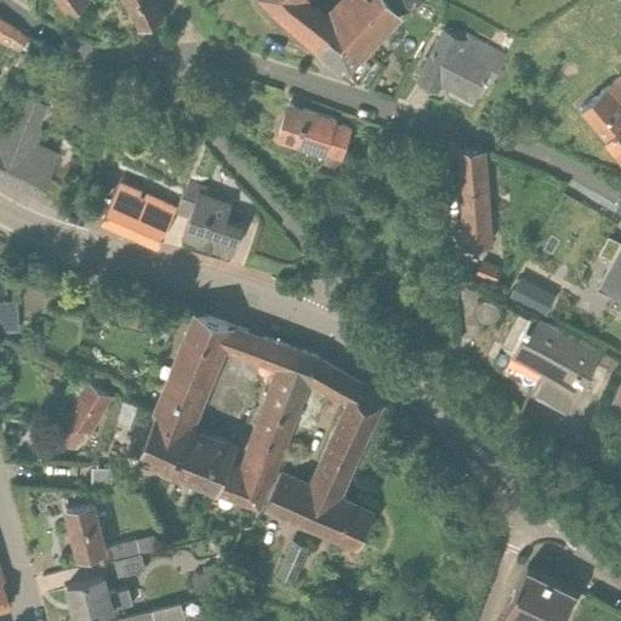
[(60,0),(69,12),(86,0),(60,0)]
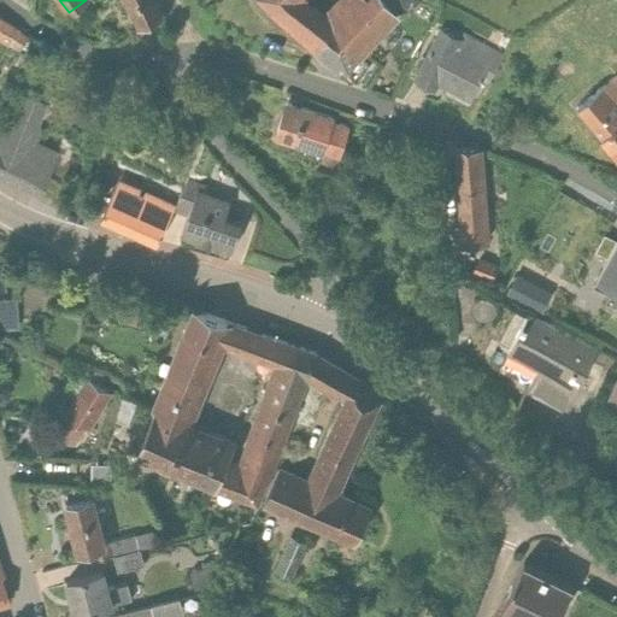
[(130,0),(144,25),(165,15),(157,0),(130,0)]
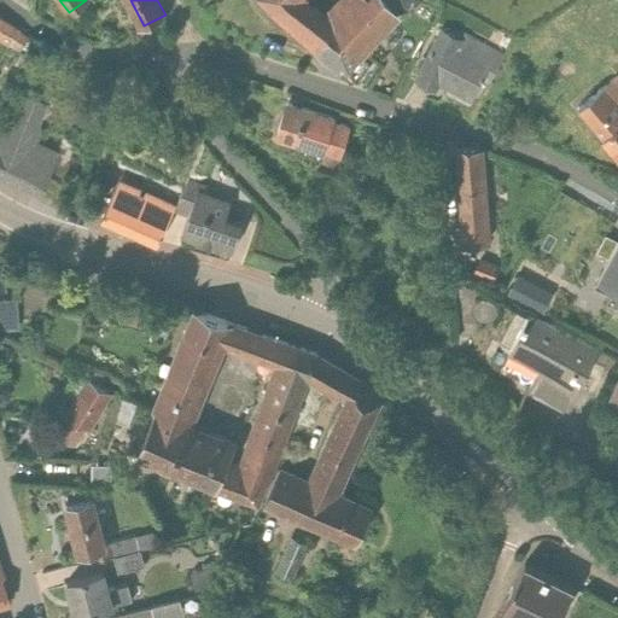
[(266,0),(278,12),(315,45),(328,33),(331,30),(336,25),(363,0),(266,0)]
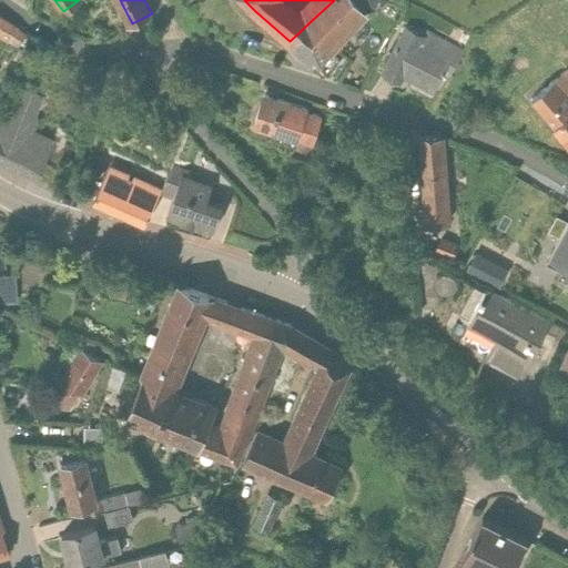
[(304,28),(302,30),(323,47),(328,51),(330,50),(367,13),(357,0),(334,0),(308,23),(304,28)]
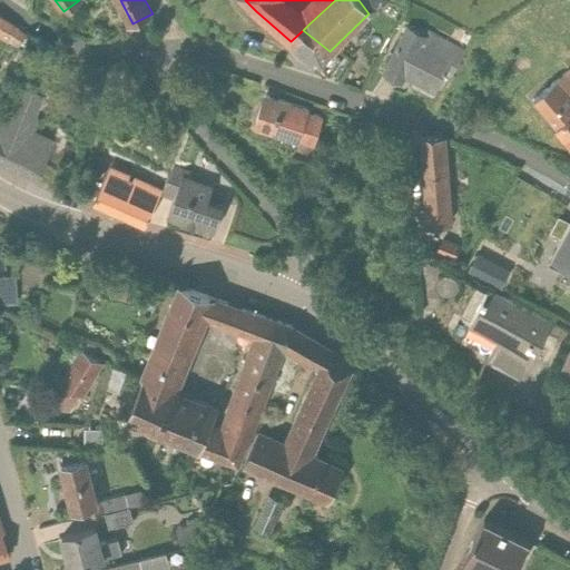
[(0,38),(7,43),(8,42),(17,48),(26,35),(17,28),(17,27),(0,17),(0,38)]
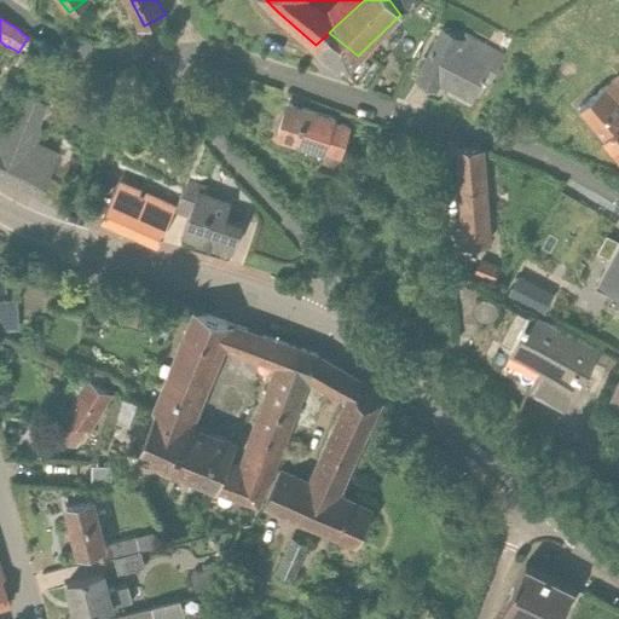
[(443,29),(418,75),(437,86),(440,80),(472,97),(481,80),(490,85),(505,56),(464,34),(461,39),(443,29)]
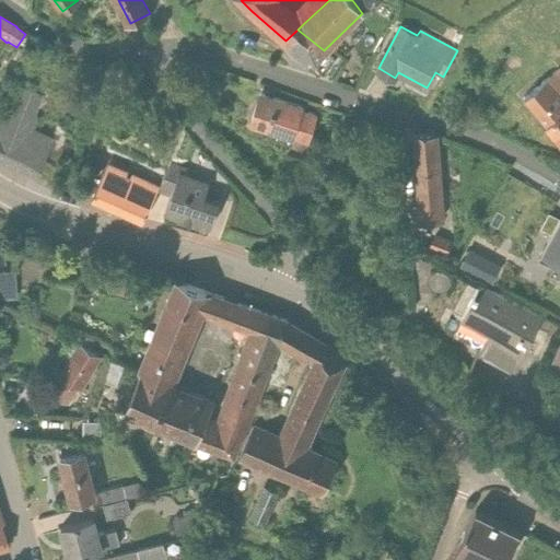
[(298,30),(286,41),(324,73),(335,60),(325,49),(324,50),(318,46),(298,30)]
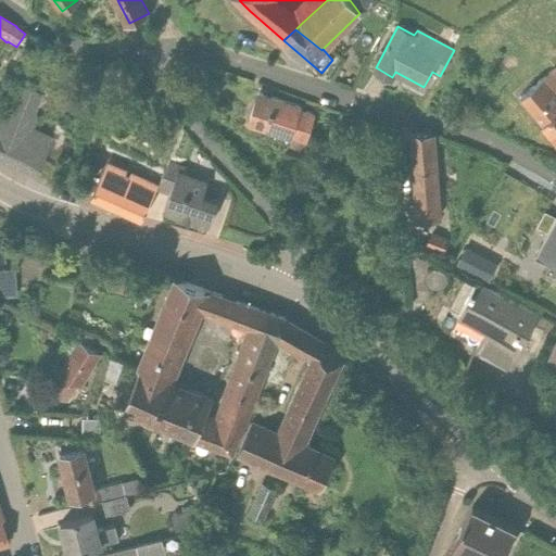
[(555,65),(536,83),(520,97),(555,137),(555,65)]
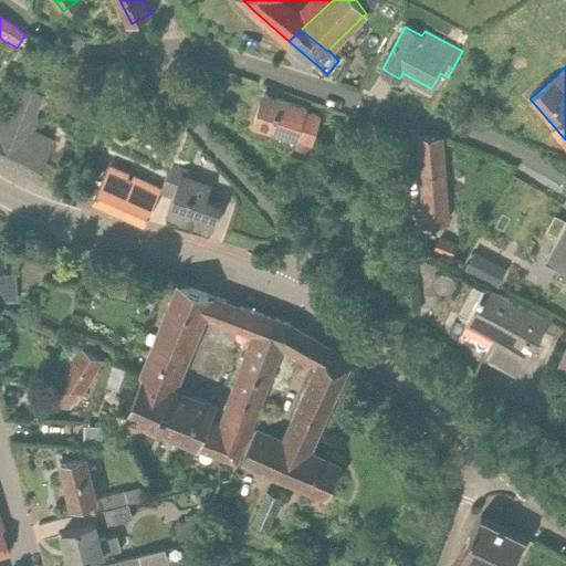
[(254,122),(275,128),(297,136),(297,135),(311,139),(320,115),(305,109),(305,107),(263,93),(254,122)]
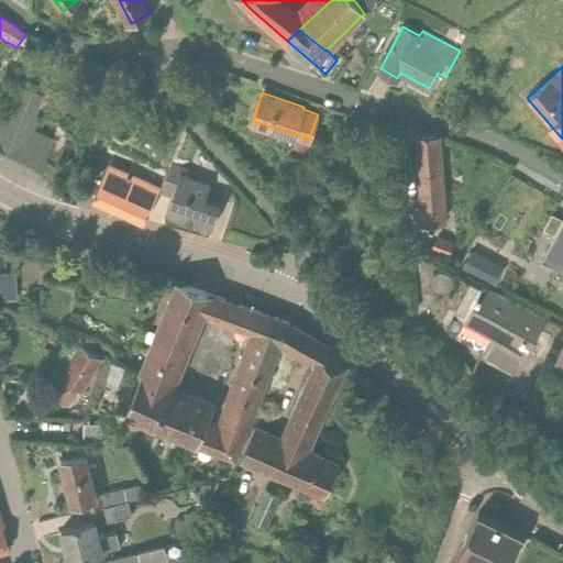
[(0,155),(33,173),(48,142),(70,153),(78,139),(46,122),(40,135),(2,117),(0,121),(0,155)]
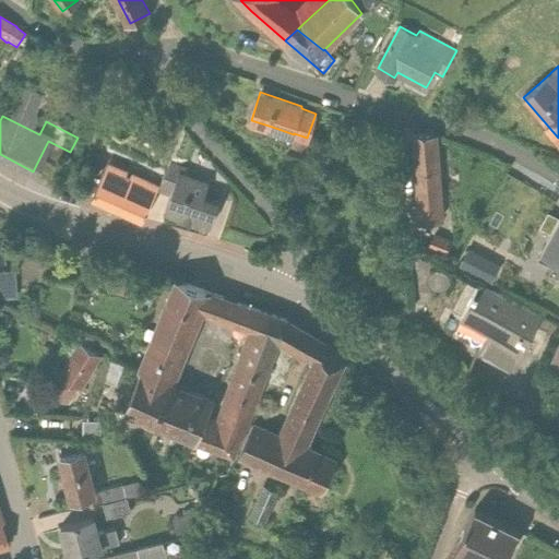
[(436,133),(415,132),(420,221),(441,219),(436,133)]
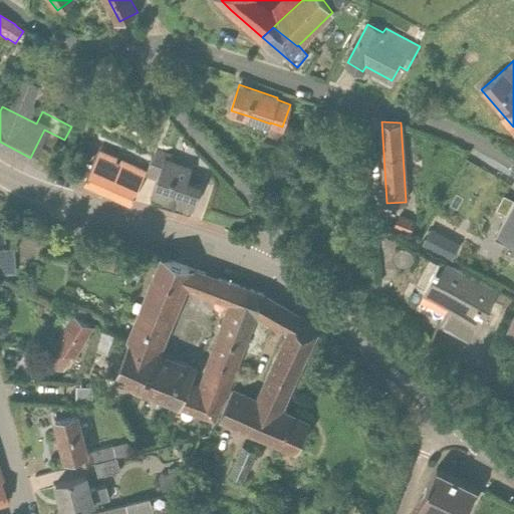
[(84,182),(132,202),(145,174),(147,168),(99,147),(84,182)]
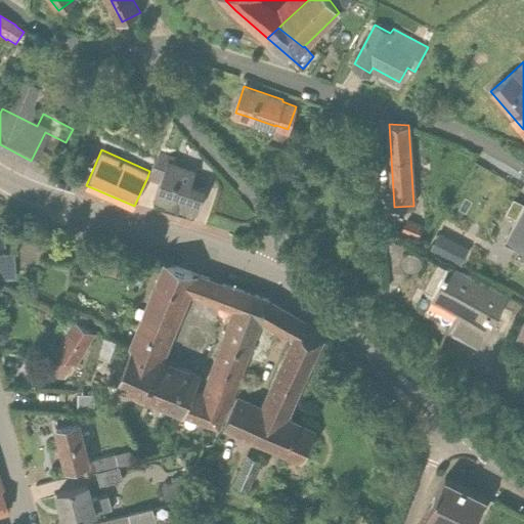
[(206,188),(191,183),(197,170),(174,161),(176,157),(160,151),(150,172),(149,171),(147,177),(160,181),(155,197),(198,212),(206,188)]
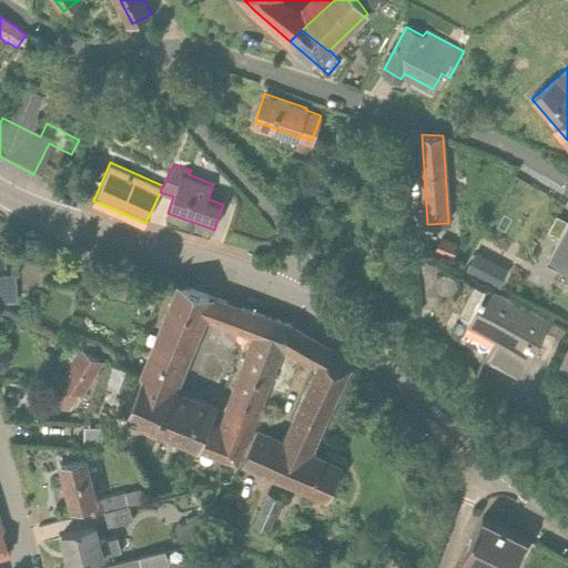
[(556,216),(548,231),(558,236),(566,222),(556,216)]
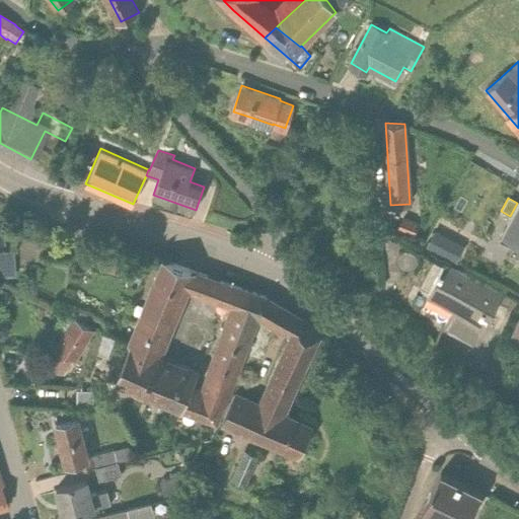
[(518,244),(518,205),(503,235),(518,244)]
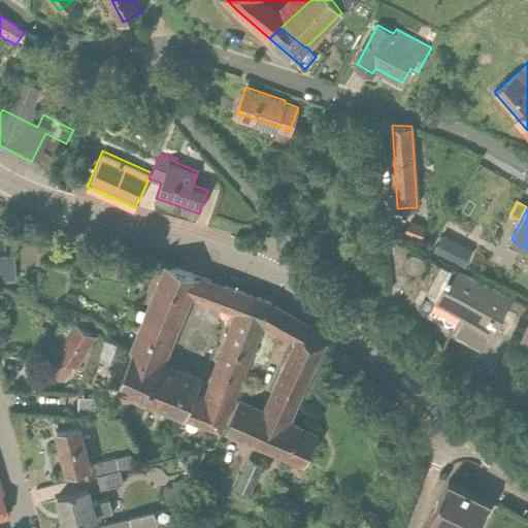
[(409,220),(404,232),(422,239),(427,227),(409,220)]
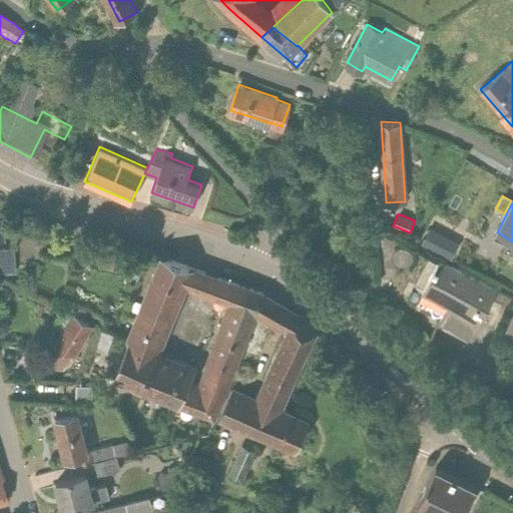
[(429,246),(437,231),(429,226),(420,242),(429,246)]
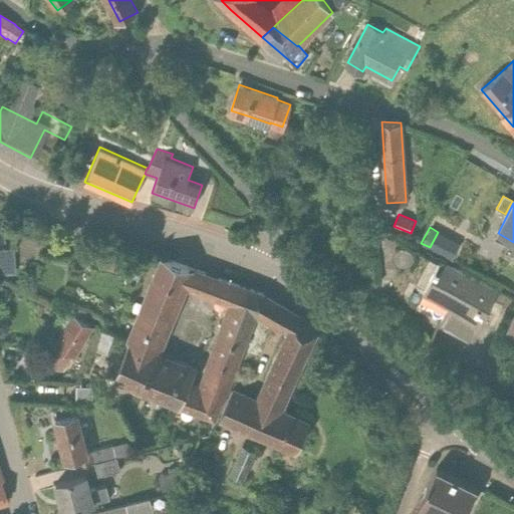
[(0,247),(0,262),(11,261),(10,247),(0,247)]
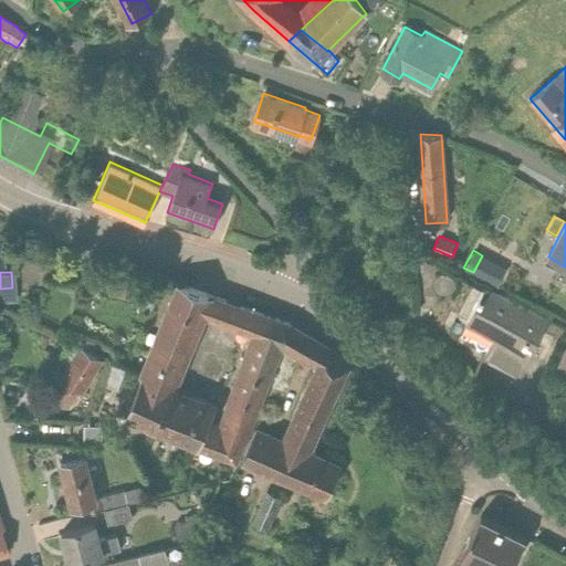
[(146,374),(179,387),(207,318),(220,323),(227,301),(209,294),(180,283),(146,374)]
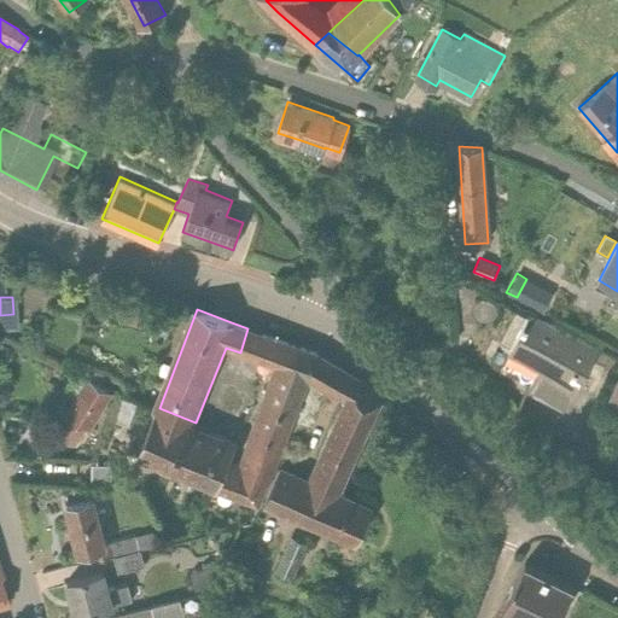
[(530,386),(569,407),(598,351),(529,315),(509,351),(540,368),(530,386)]
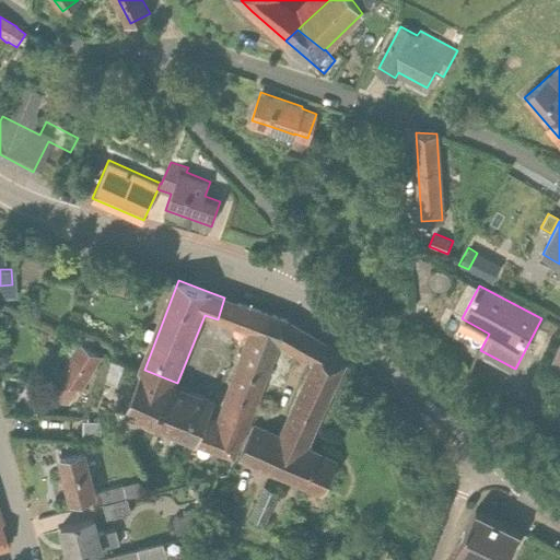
[(235,461),(281,345),(279,343),(289,321),(287,319),(260,311),(238,303),(232,326),(246,331),(217,418),(208,415),(197,441),(193,439),(190,443),(196,445),(235,461)]
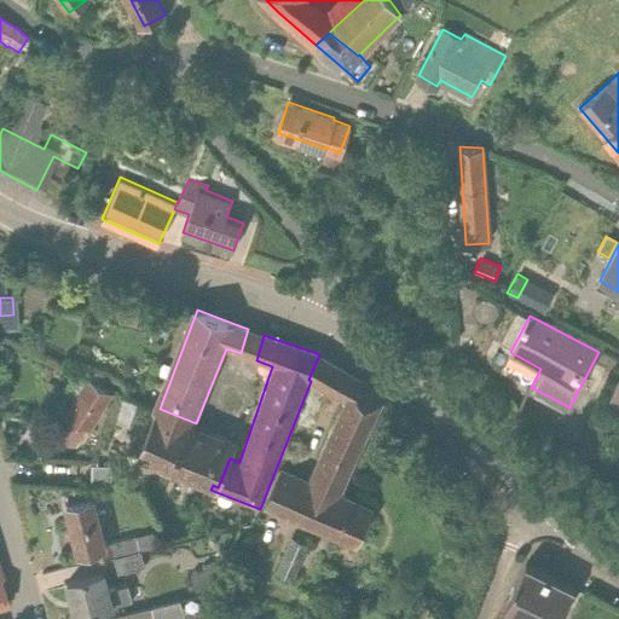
[(351,397),(333,386),(345,370),(319,354),(308,380),(311,381),(343,399),(310,478),(310,476),(282,464),(262,505),(353,547),(370,509),(337,495),(382,397),(382,395),(381,394),(380,393),(359,380),(351,397)]
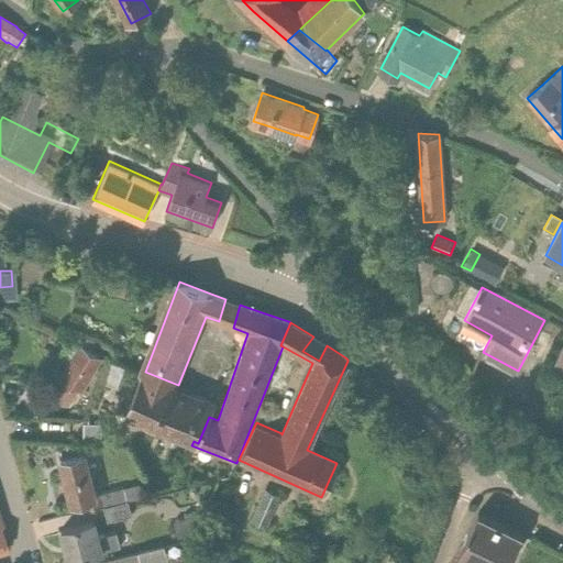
[(83,392),(102,359),(81,345),(52,393),(72,405),(74,400),(76,401),(80,394),(78,393),(79,389),(83,392)]
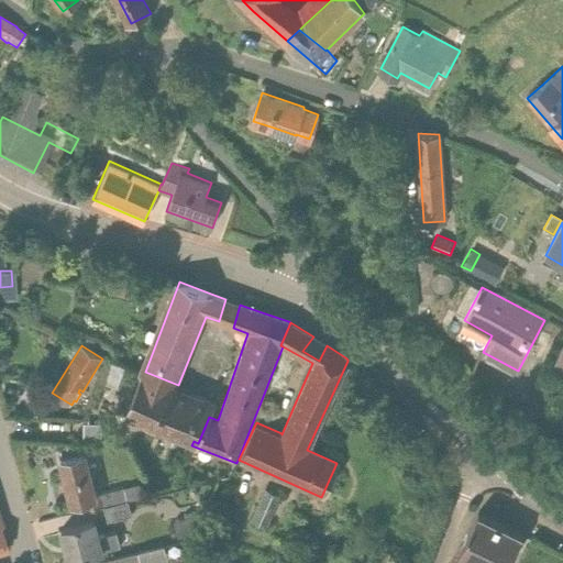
[(216,399),(178,385),(145,372),(128,417),(191,445),(194,441),(198,443),(209,417),(216,399)]
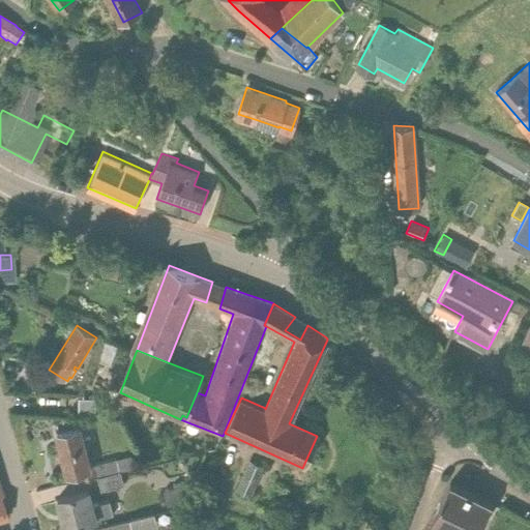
[(78,429),(58,434),(67,474),(79,471),(81,481),(97,477),(120,471),(135,468),(131,454),(87,466),(78,429)]
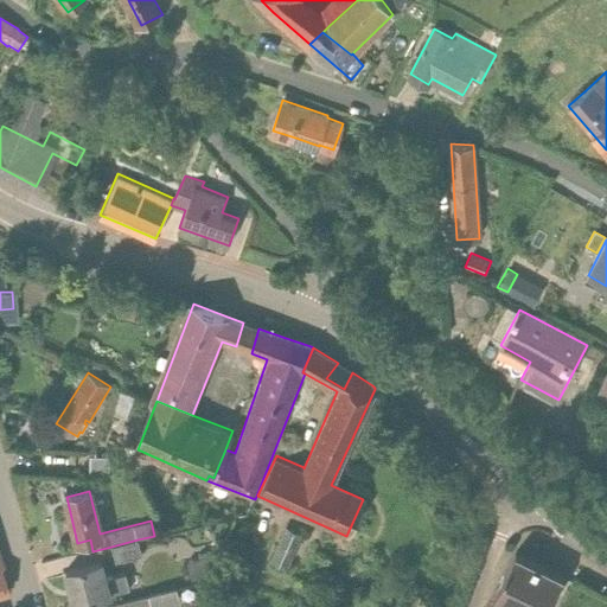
[(138,540),(112,547),(116,563),(142,556),(138,540)]
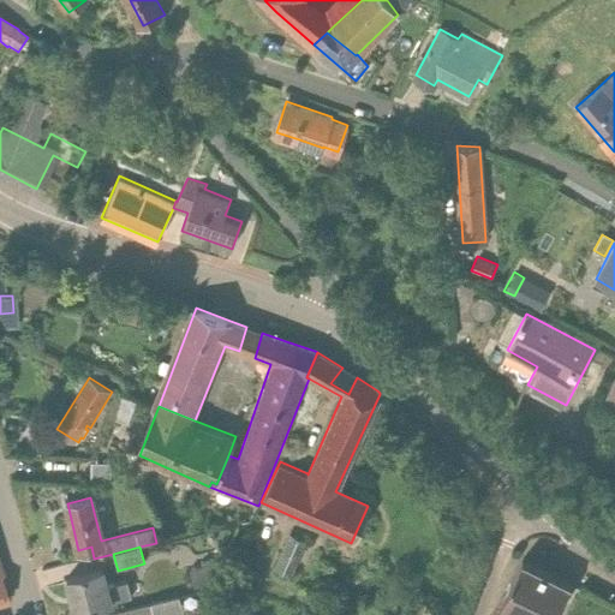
[(210,581),(214,581),(218,572),(214,559),(202,562),(203,566),(189,569),(195,590),(210,585),(210,581)]
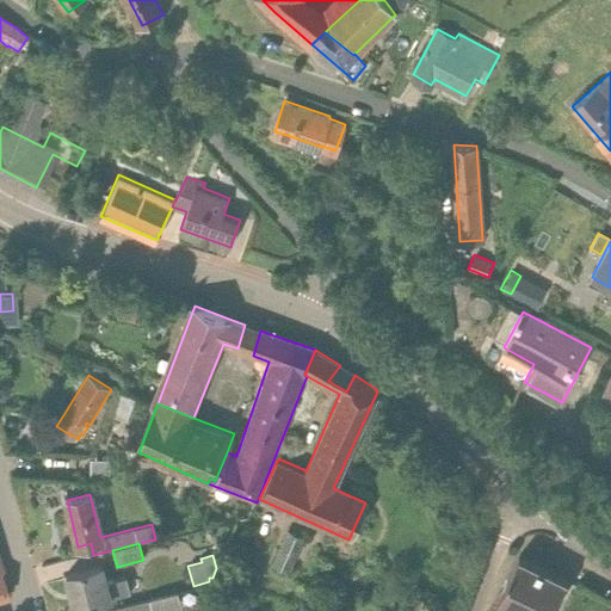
[(550,610),(567,580),(519,556),(491,610),(550,610)]
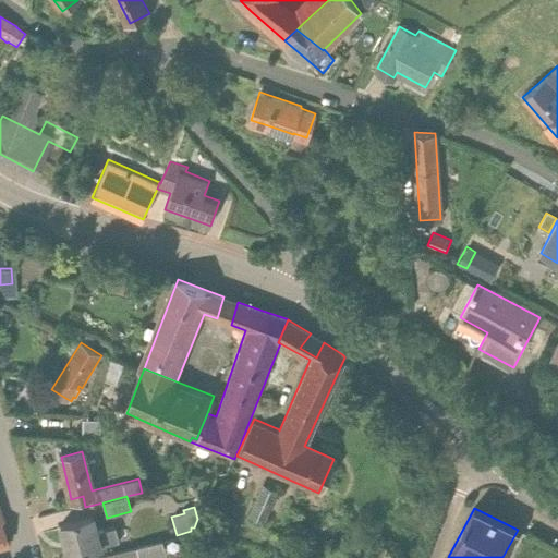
[(93,516),(61,524),(69,556),(102,548),(101,546),(119,542),(116,528),(97,532),(93,516)]
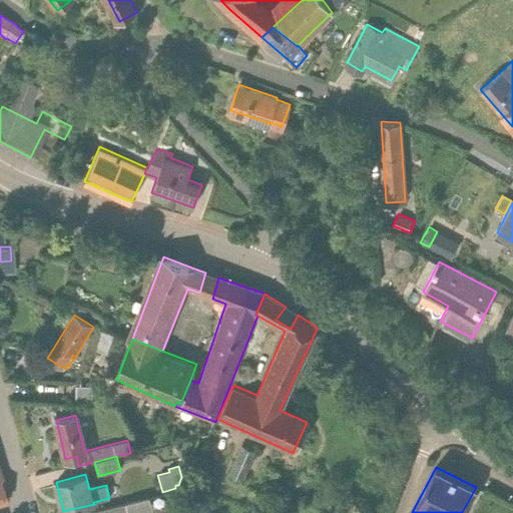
[(141,499),(134,501),(90,512),(143,512),(144,512),(141,499)]
